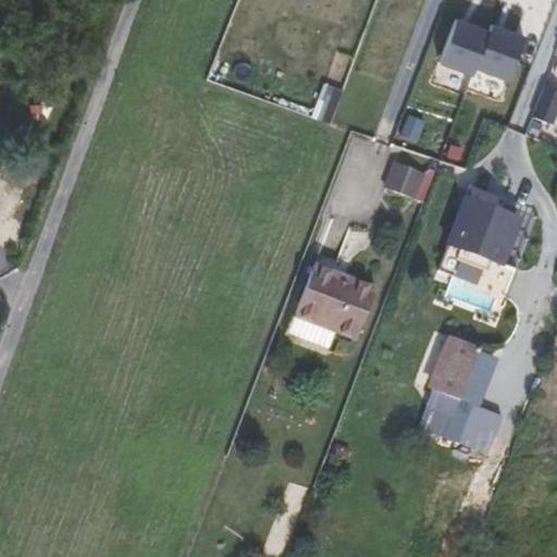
[(490,29),(456,17),(440,62),(473,74),(475,67),(490,29)]
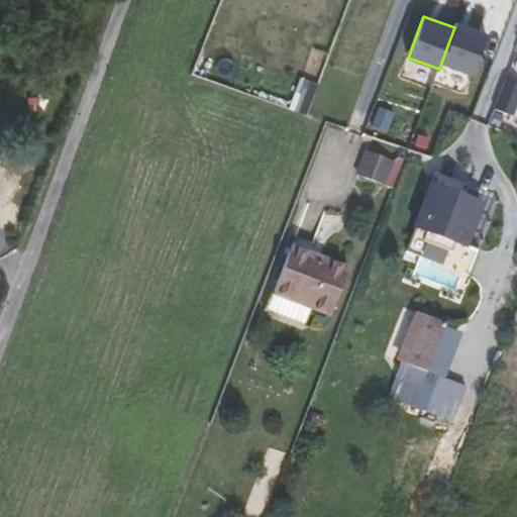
[(488,31),(457,20),(454,27),(441,63),(473,74),(488,31)]
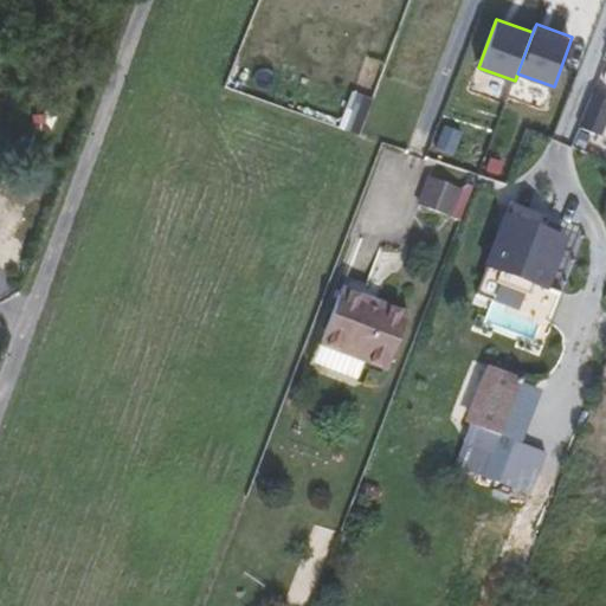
[(581,127),(600,135),(605,121),(605,98),(594,94),(581,127)]
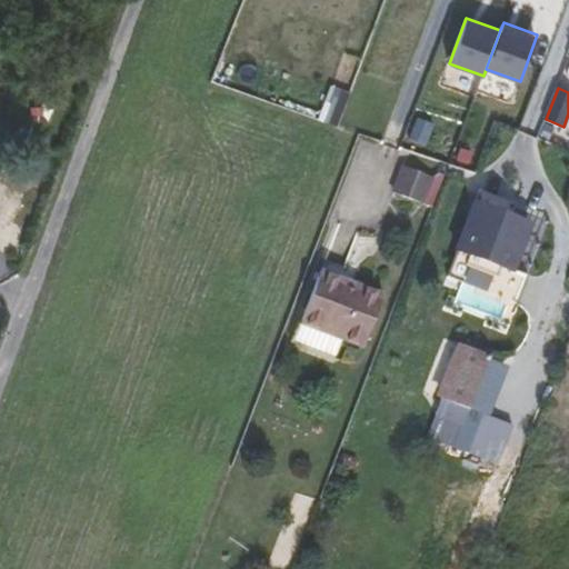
[(418,118),(406,141),(426,146),(433,125),(418,118)]
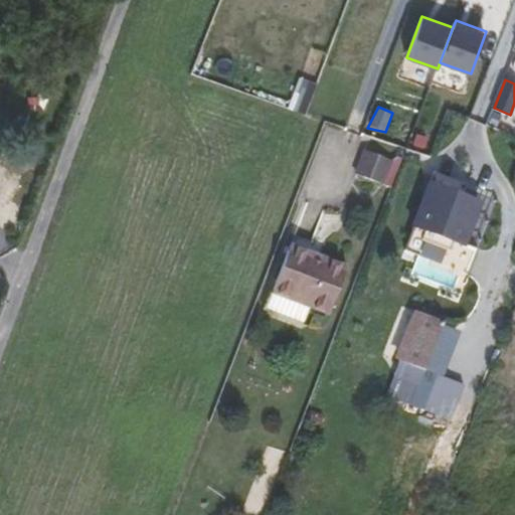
[(390,159),(365,150),(356,174),(381,183),(390,159)]
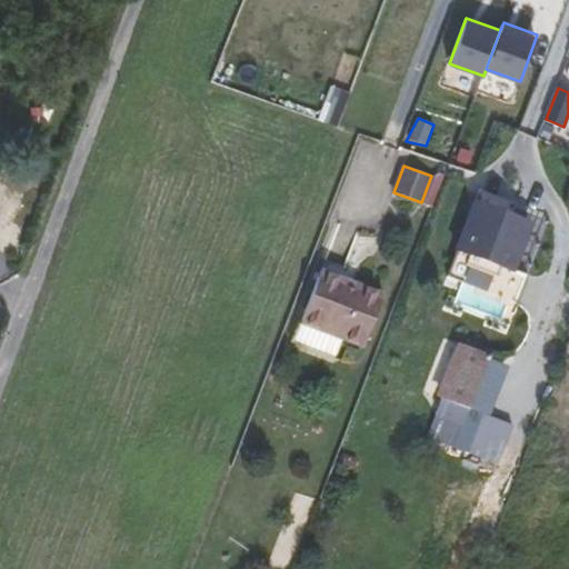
[(473,205),(456,249),(513,271),(531,226),(473,205)]
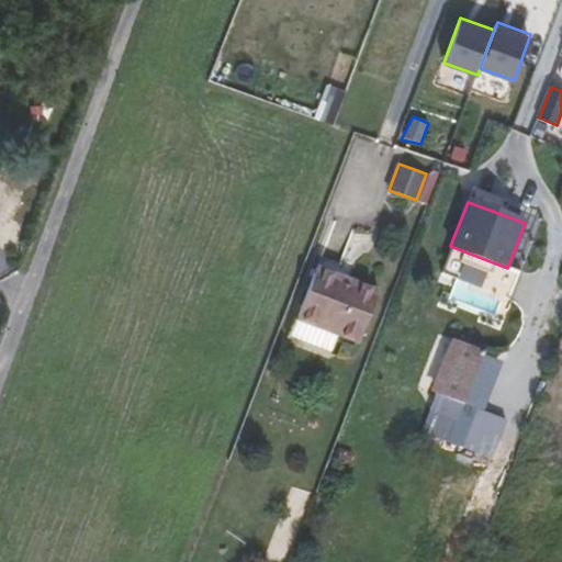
[(318,265),(316,272),(345,283),(347,276),(318,265)]
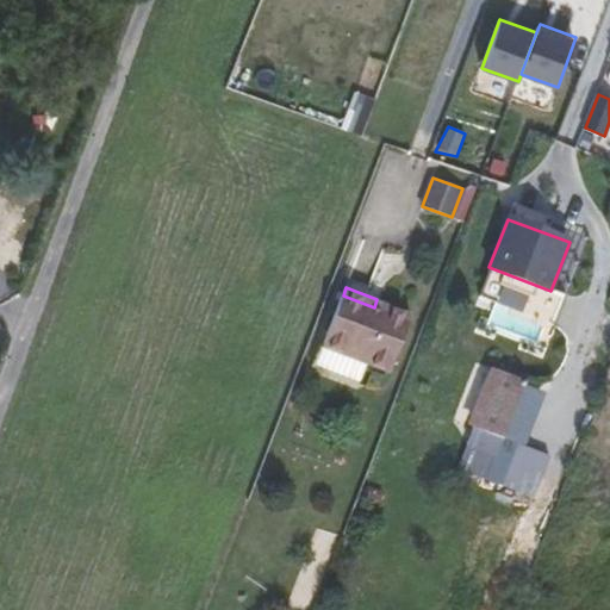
[(412,312),(377,299),(374,307),(343,296),(324,348),(390,372),(412,312)]
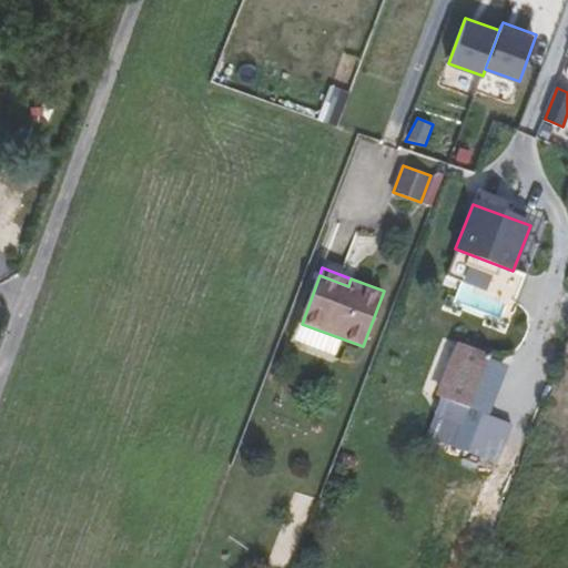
[(443,429),(459,436),(492,353),(458,342),(436,395),(450,402),(440,428),(443,429)]
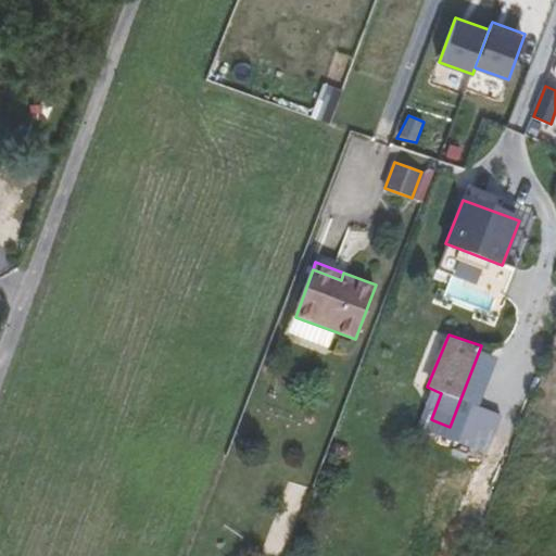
[(428,440),(442,444),(450,427),(433,420),(428,440)]
